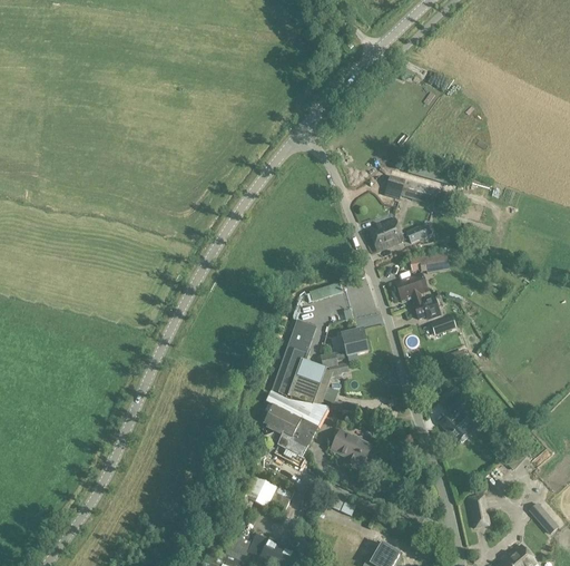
[(391,175),(387,185),(402,189),(400,194),(434,204),(439,187),(405,177),(404,178),(391,175)]
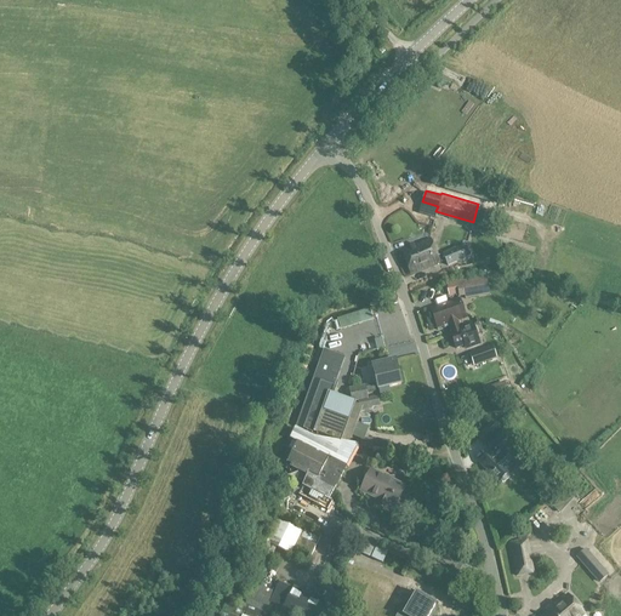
[(493,227),(496,214),(480,209),(477,222),(493,227)]
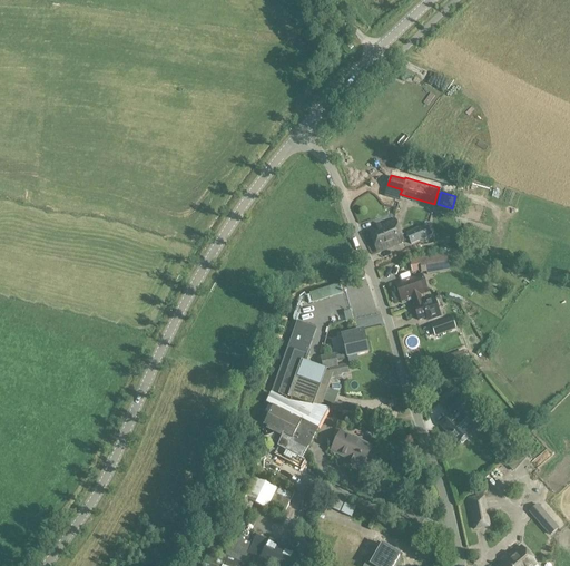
[(403,237),(395,217),(370,227),(377,247),(403,237)]
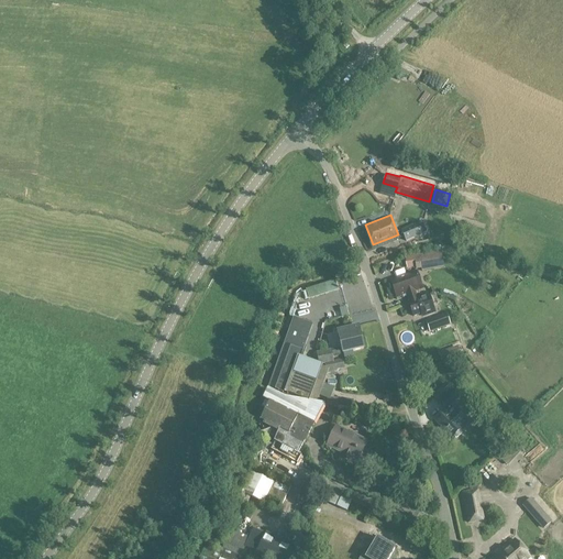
[(423,219),(419,221),(419,220),(401,227),(406,239),(423,231),(428,229),(423,219)]
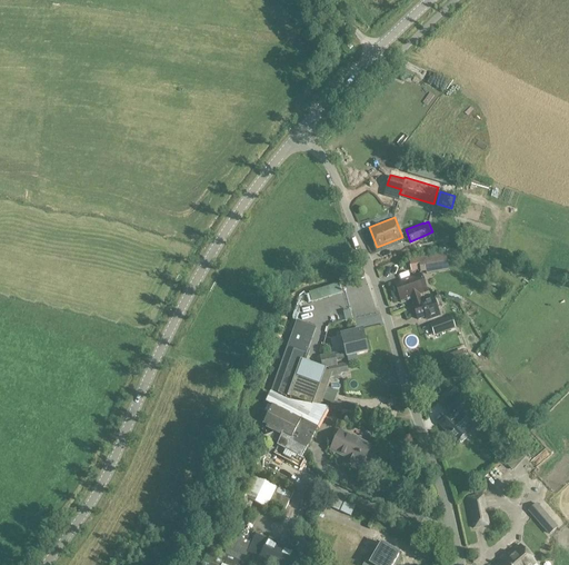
[(418,257),(420,267),(427,266),(427,270),(449,267),(447,251),(418,257)]
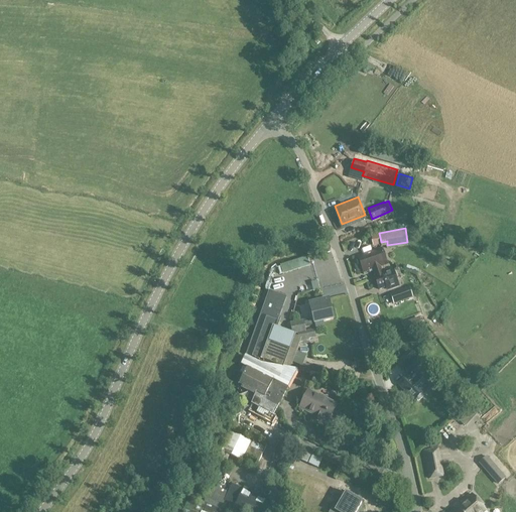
[(383,271),(380,263),(387,261),(381,246),(358,254),(364,269),(373,266),(375,273),(375,274),(383,271)]
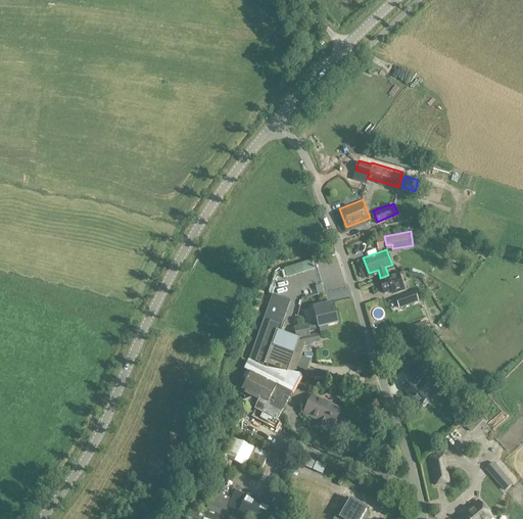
[(284,263),(286,272),(313,268),(311,257),(284,263)]
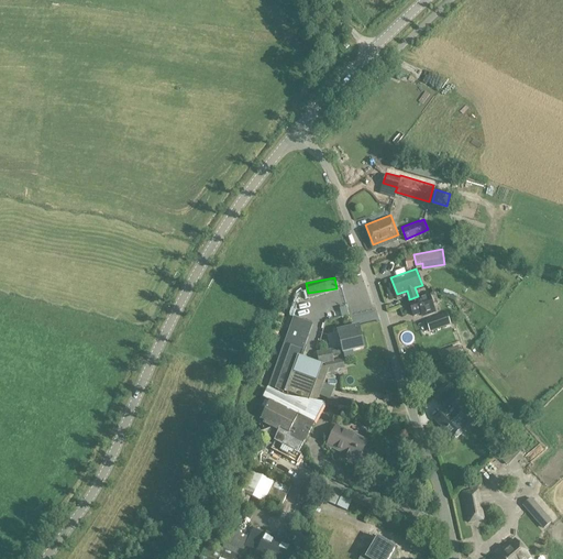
[(418,296),(409,299),(414,315),(427,309),(428,313),(435,309),(433,303),(439,300),(435,291),(429,293),(418,296)]
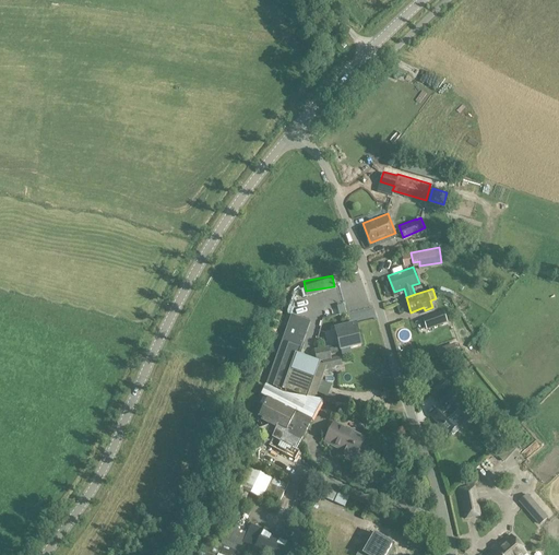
[(372,304),(364,306),(366,313),(375,309),(372,304)]
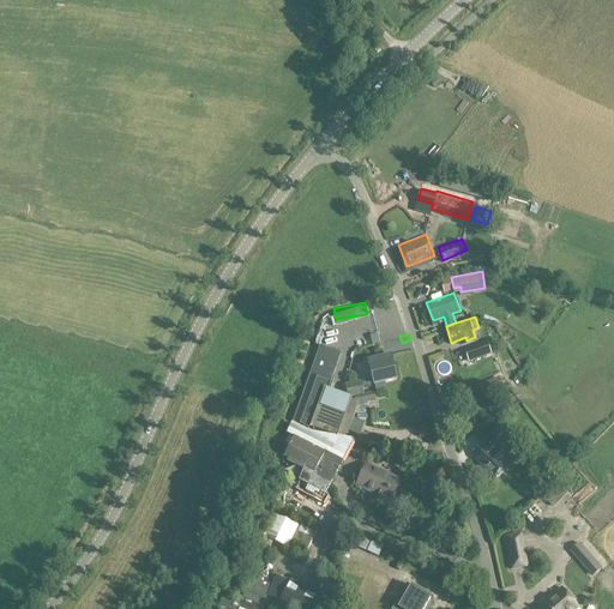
[(464,347),(469,359),(492,350),(488,338),(464,347)]
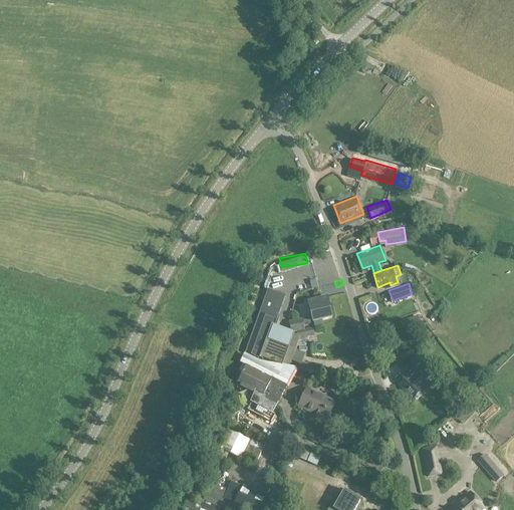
[(278,311),(281,303),(285,293),(268,287),(264,297),(245,350),(280,362),(289,364),(292,358),(296,347),(298,341),(299,339),(300,335),(297,334),(293,332),(289,345),(269,337),(274,323),(278,311)]
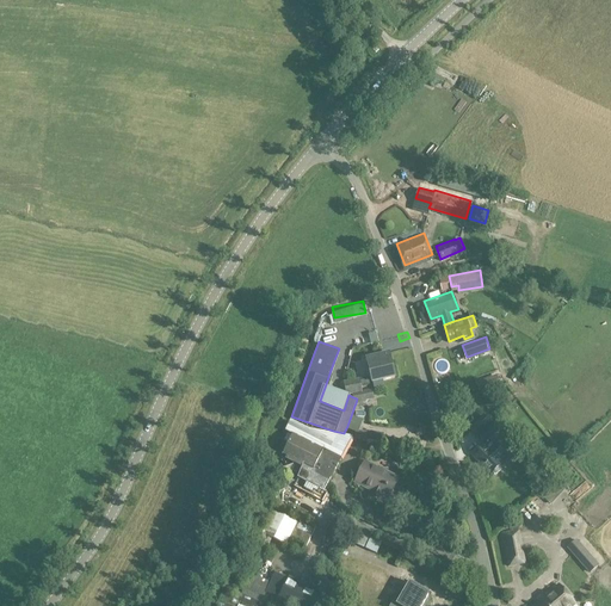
[(394,375),(389,351),(366,356),(372,379),(374,379),(375,385),(384,383),(383,377),(394,375)]
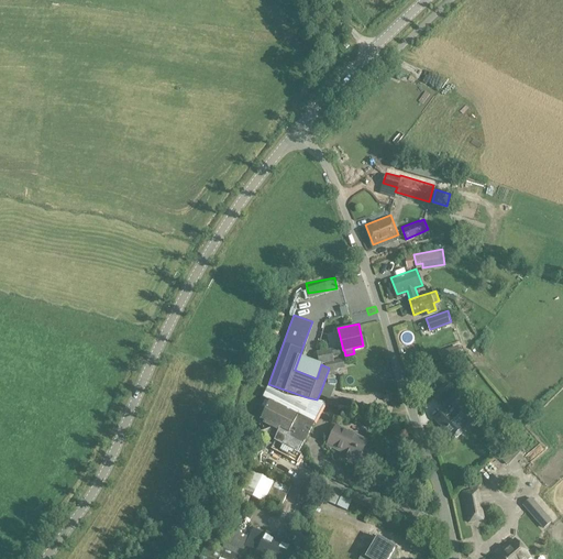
[(326,366),(329,368),(328,372),(328,374),(338,372),(337,366),(339,366),(337,358),(334,359),(332,353),(331,348),(331,347),(317,350),(320,361),(320,362),(324,361),(326,366)]
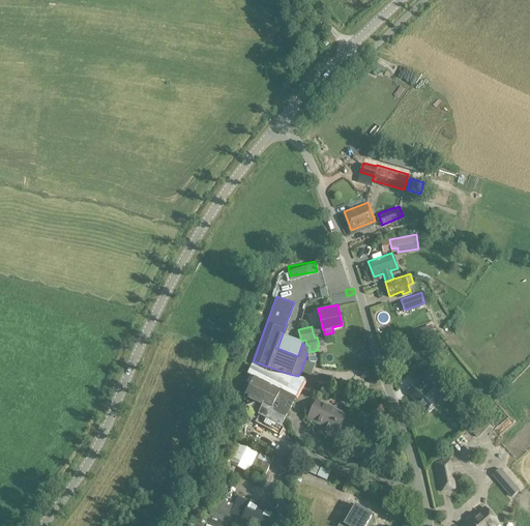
[(410,392),(424,409),(427,407),(429,409),(432,409),(435,405),(435,402),(434,401),(435,400),(433,398),(438,393),(425,379),(433,373),(427,366),(425,366),(424,364),(425,363),(420,358),(408,370),(413,375),(414,374),(415,375),(414,376),(420,383),(410,392)]
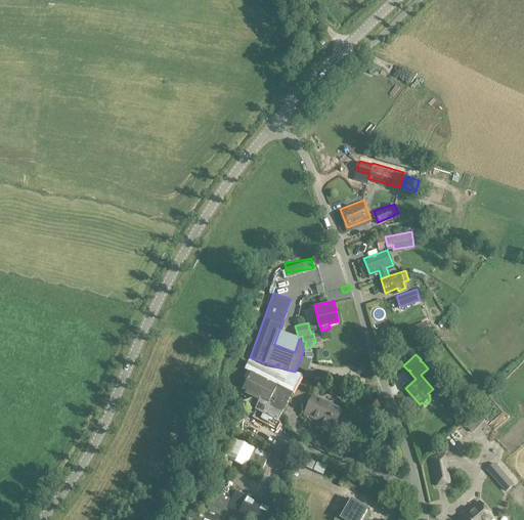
[(286,370),(264,366),(249,358),(244,367),(247,369),(293,392),(303,373),(295,372),(286,370)]
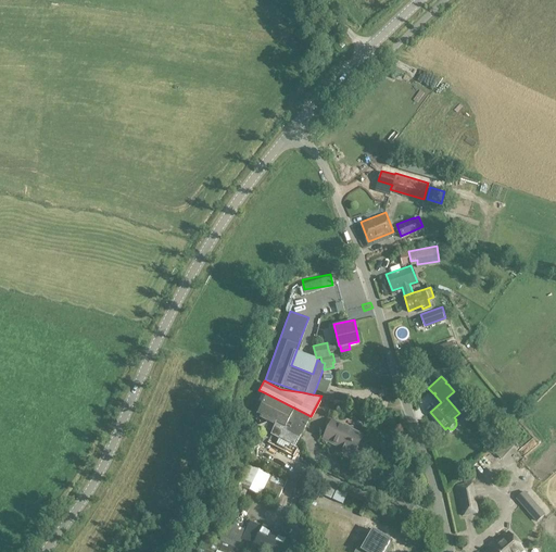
[(295,444),(311,416),(262,391),(257,399),(263,401),(257,412),(261,414),(260,416),(268,421),(262,434),(270,439),(269,442),(293,455),(298,446),(295,444)]
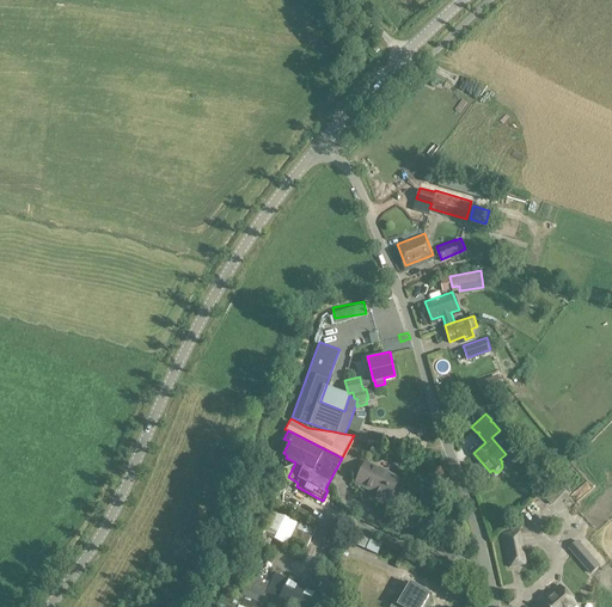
[(552,474),(565,461),(557,452),(543,465),(552,474)]
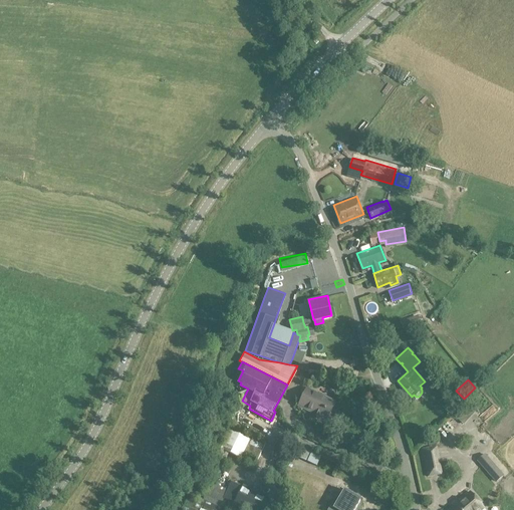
[(335,402),(307,387),(299,403),(313,410),(312,412),(320,416),(321,415),(327,418),(335,402)]
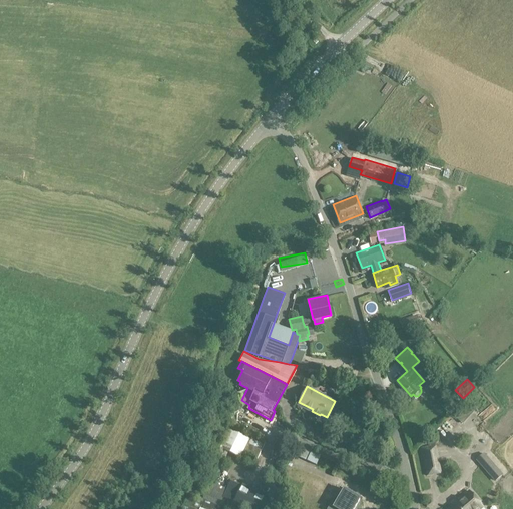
[(453,392),(441,404),(450,413),(462,401),(453,392)]
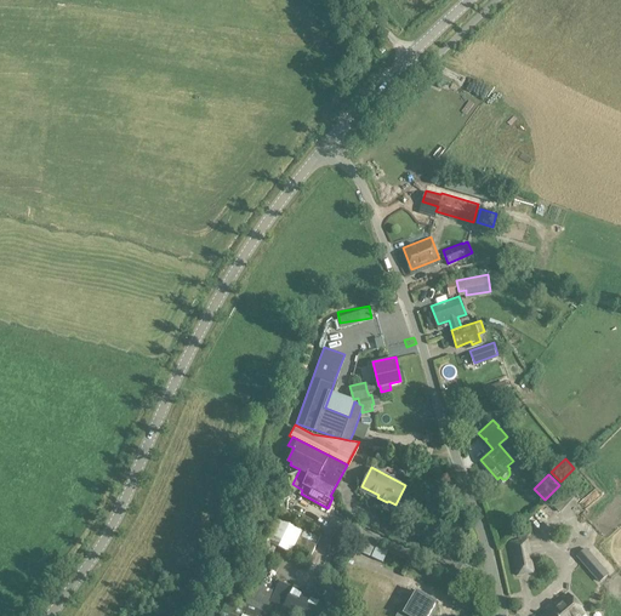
[(565,485),(551,501),(558,508),(573,491),(565,485)]
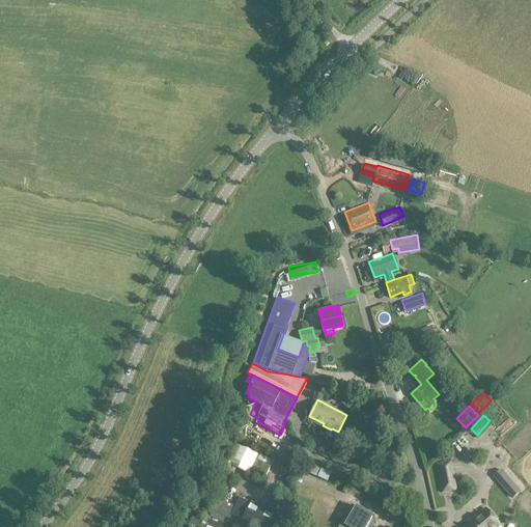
[(264,476),(274,455),(261,449),(259,453),(236,442),(206,506),(213,508),(211,515),(229,523),(230,520),(241,525),(244,520),(257,526),(278,526),(283,517),(252,500),(252,501),(240,495),(235,504),(221,498),(235,466),(250,472),(249,473),(256,477),(258,473),(264,476)]
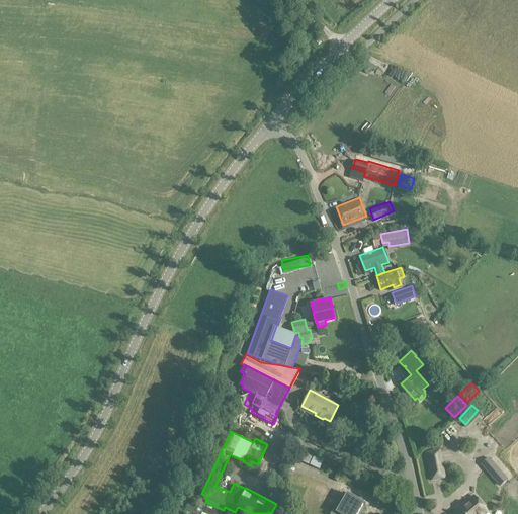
[(440,447),(425,450),(430,480),(445,477),(440,447)]
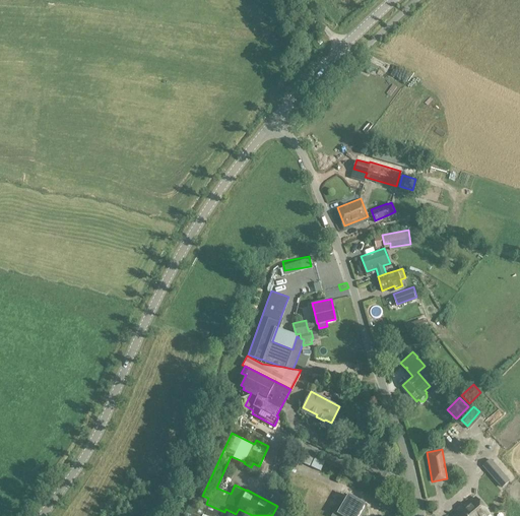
[(510,478),(491,456),(482,463),(502,486),(510,478)]
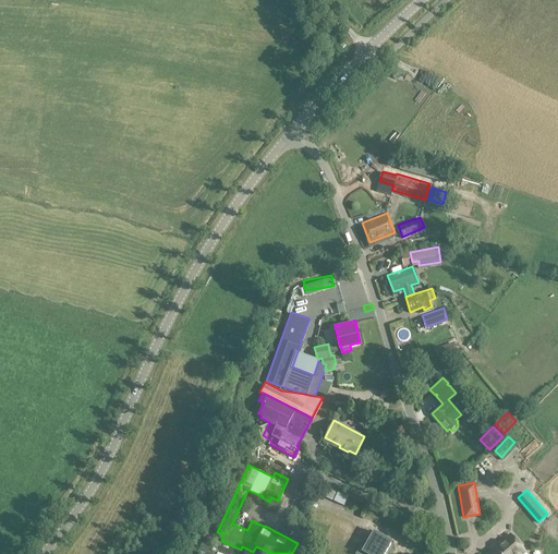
[(318,510),(319,518),(330,517),(329,509),(318,510)]
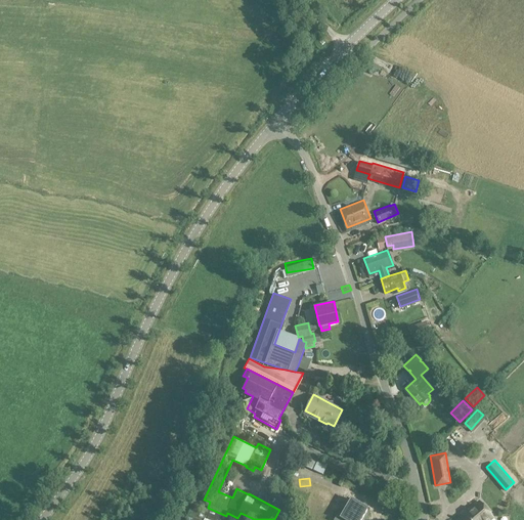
[(338,507),(345,510),(339,519),(359,519),(367,508),(345,494),(338,507)]
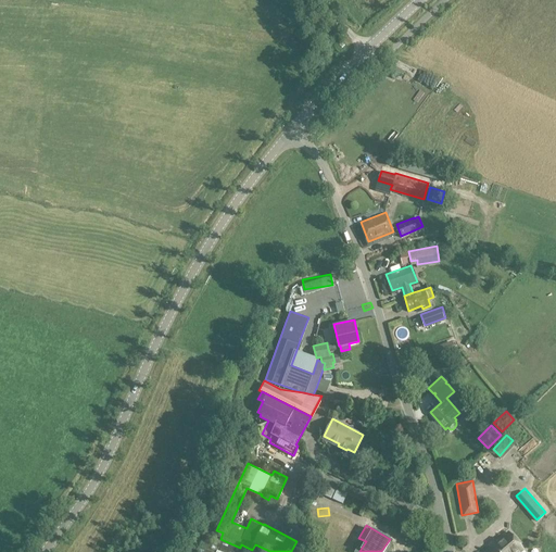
[(249,551),(240,548),(220,539),(214,536),(215,534),(210,530),(203,544),(202,543),(201,547),(204,548),(202,551),(249,551)]
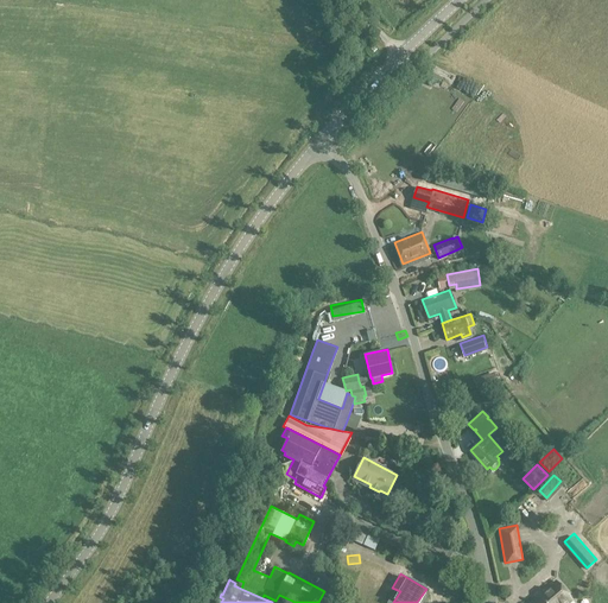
[(540,597),(539,596),(530,602),(565,602),(572,598),(556,579),(543,590),(545,594),(540,597)]
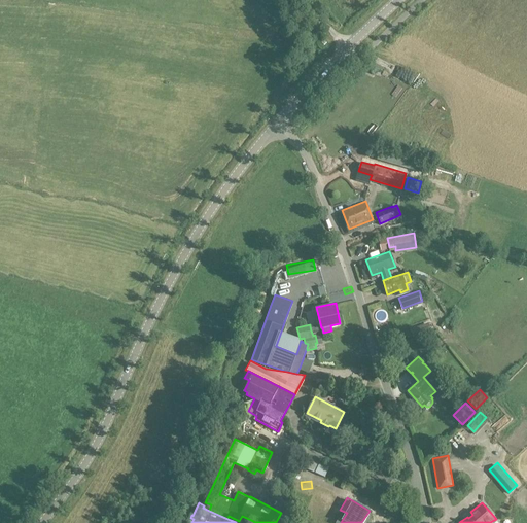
[(510,514),(501,514),(501,522),(506,522),(511,522),(510,514)]
